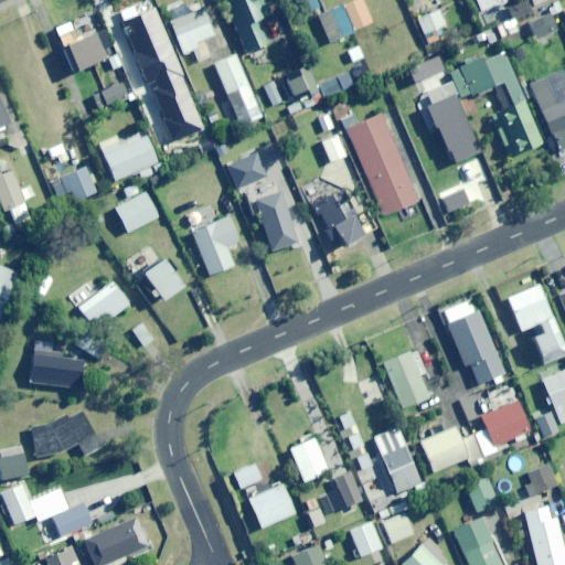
[(214,35),(202,8),(191,13),(184,0),(182,0),(169,6),(174,20),(169,22),(183,53),(191,50),(196,62),(212,55),(205,39),(214,35)]
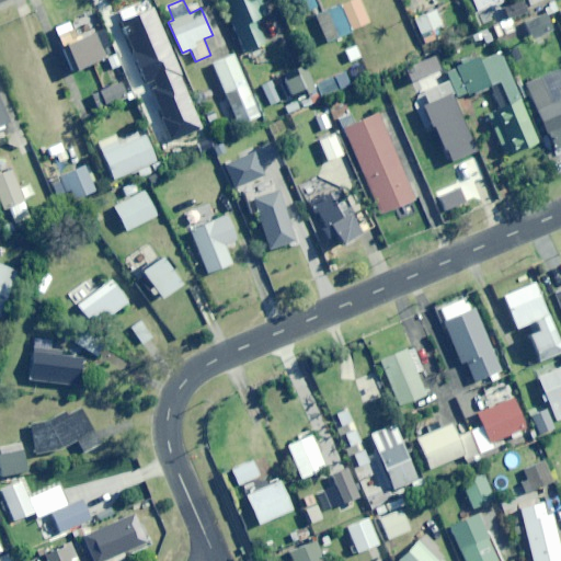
[(255,19),(267,14),(262,0),(224,0),(244,52),(265,43),(255,19)]
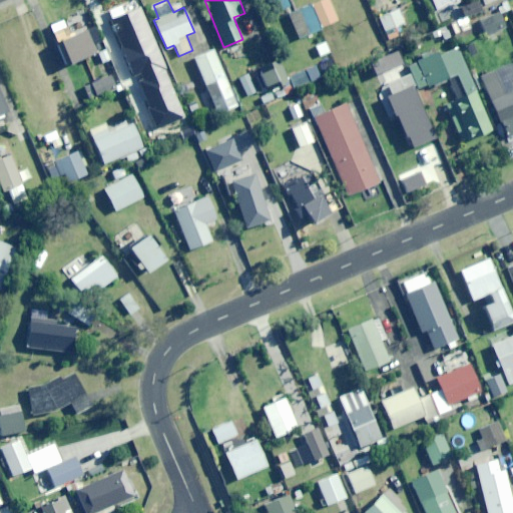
[(287,0),(269,0),(266,1),(272,14),(290,6),(287,0)]
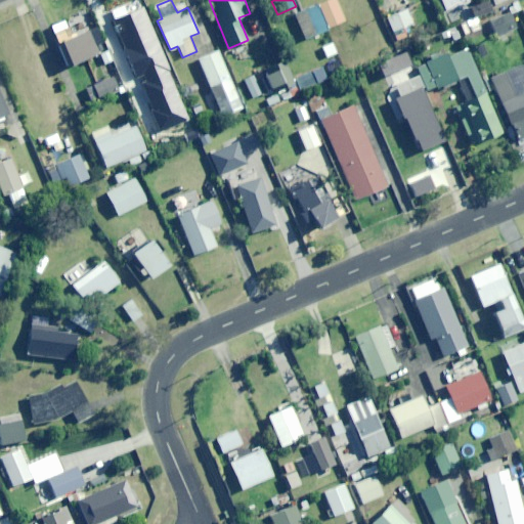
[(306,38),(346,22),(336,0),(329,0),(296,14),(306,38)]
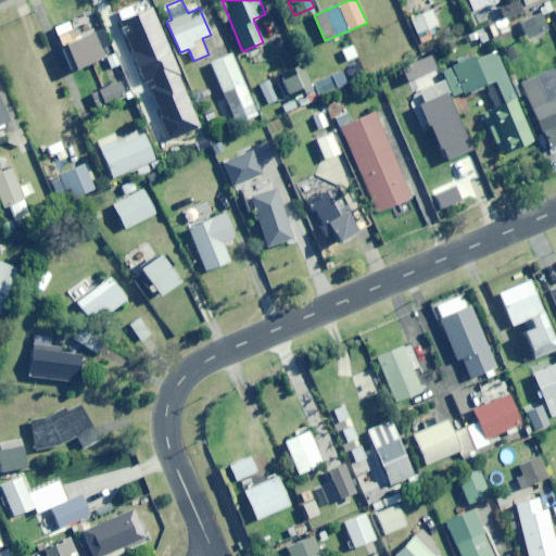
[(469,0),(475,11),(498,0),(469,0)]
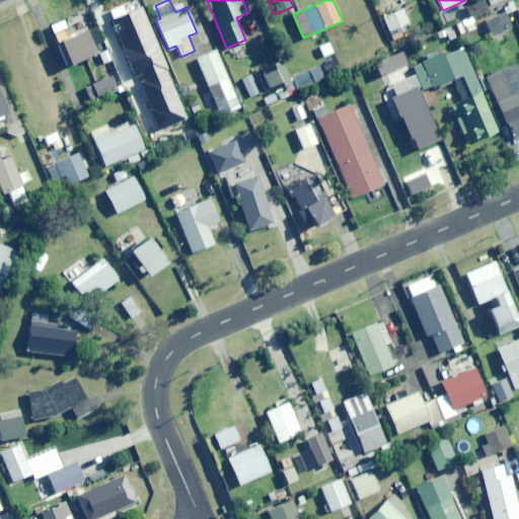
[(399,27),(410,23),(402,8),(382,16),(393,40),(402,35),(399,27)]
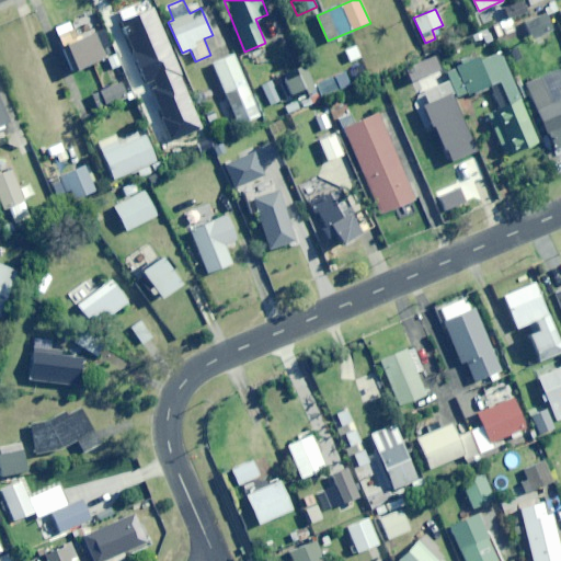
[(556,30),(548,11),(523,23),(530,41),(556,30)]
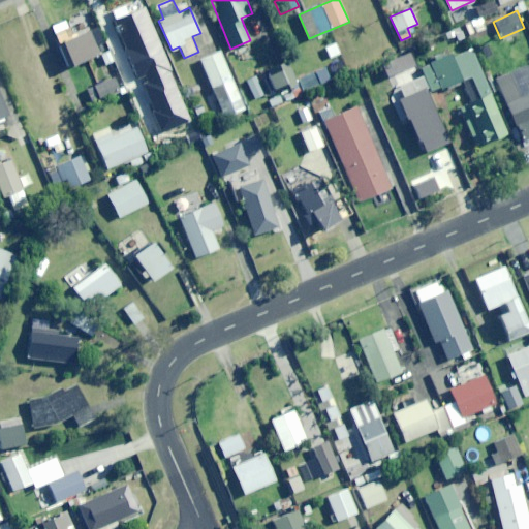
[(118,51),(150,38),(141,16),(110,28),(118,51)]
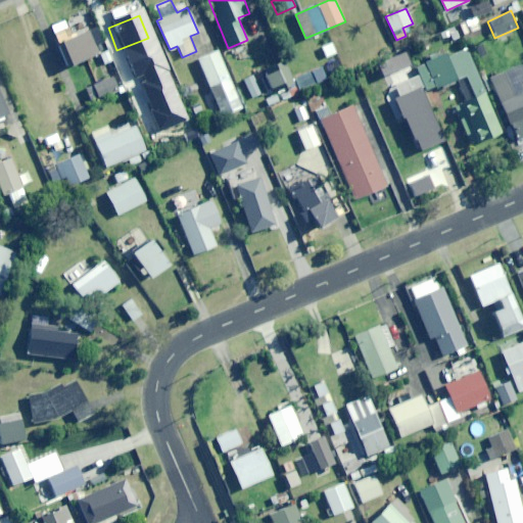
[(69,65),(98,54),(90,31),(60,42),(69,65)]
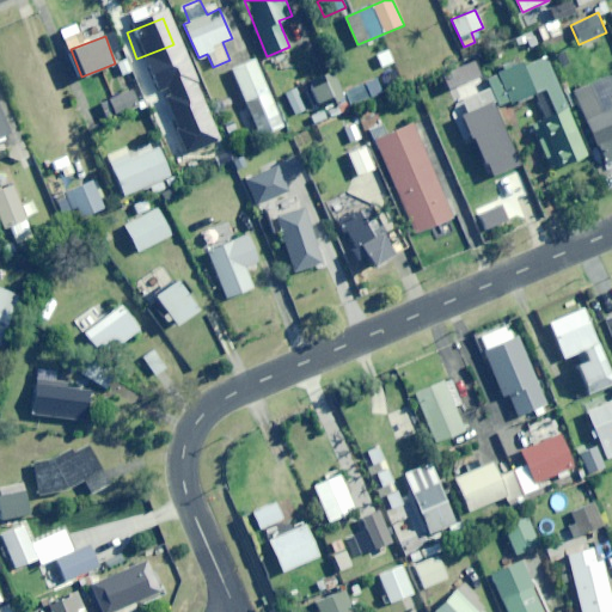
[(552,169),(586,154),(546,56),(524,66),(522,62),(489,75),(502,106),(537,92),(548,118),(533,123),(552,169)]
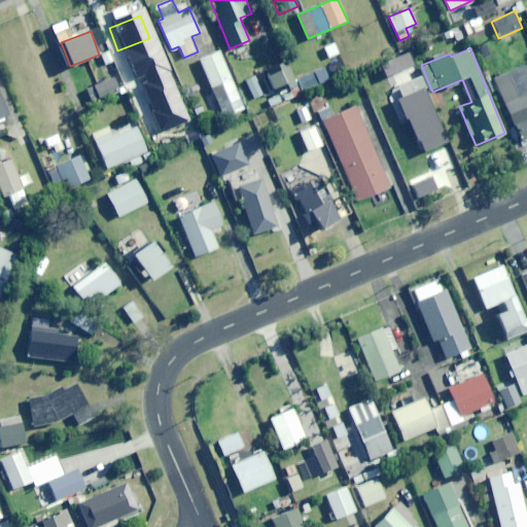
[(223,117),(243,109),(218,50),(199,59),(207,78),(189,85),(195,96),(212,89),(223,117)]
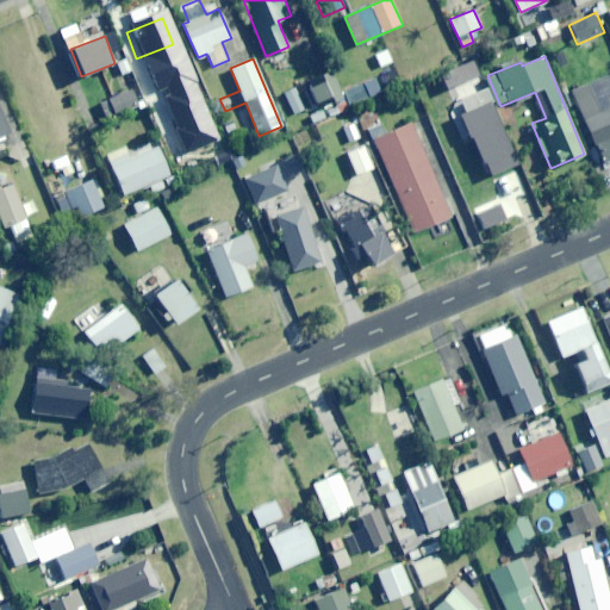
[(319,109),(343,99),(331,70),(307,80),(319,109)]
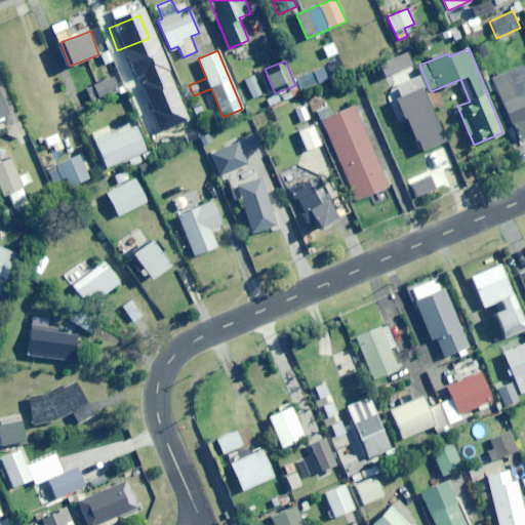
[(413,72),(406,75),(402,63),(391,67),(404,101),(421,93),(413,72)]
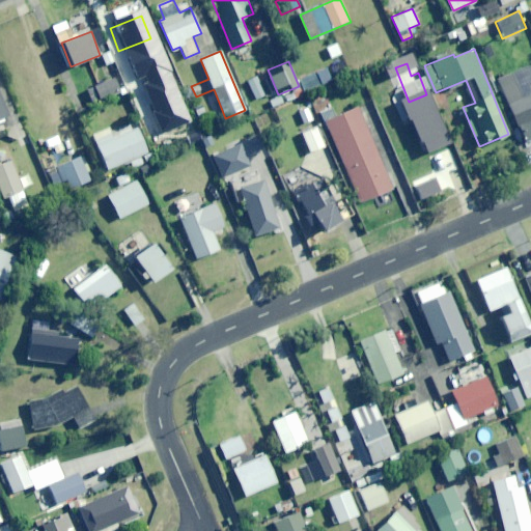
[(530,64),(496,80),(523,143),(530,140),(530,64)]
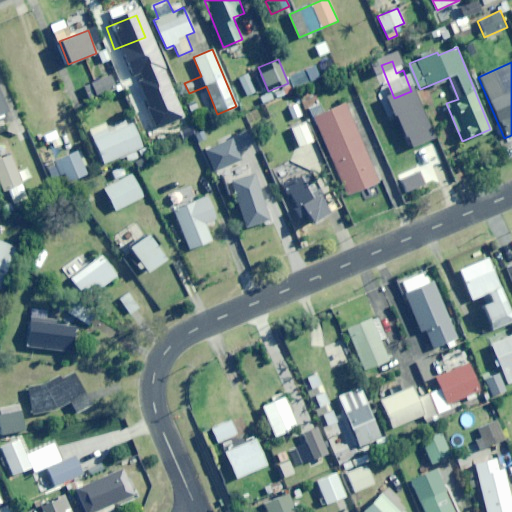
[(157,89),(163,86),(155,72),(129,85),(143,114),(164,103),(157,89)]
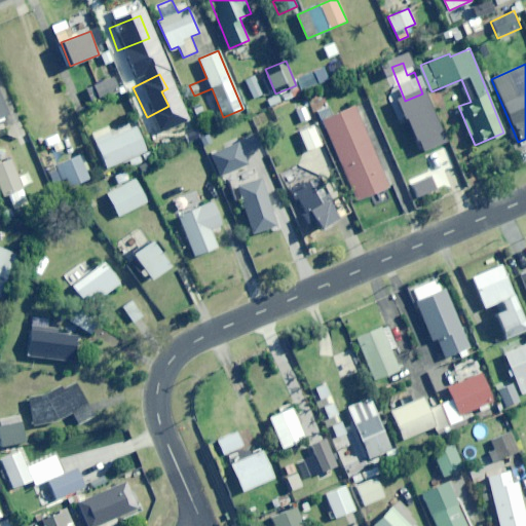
[(100,100),(119,91),(113,77),(94,85),(100,100)]
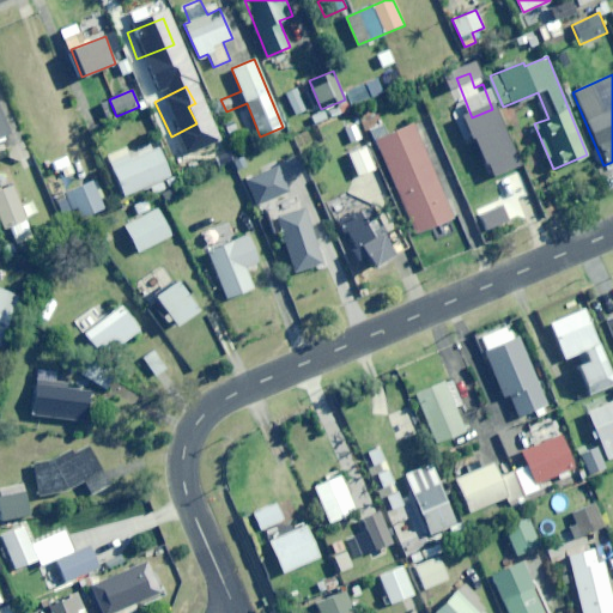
[(465,108),(450,114),(447,105),(436,110),(453,155),(479,145),(465,108)]
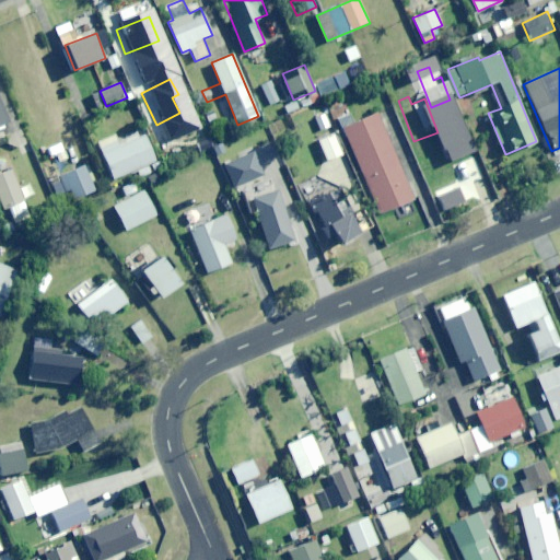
[(0,126),(10,123),(0,100),(0,126)]
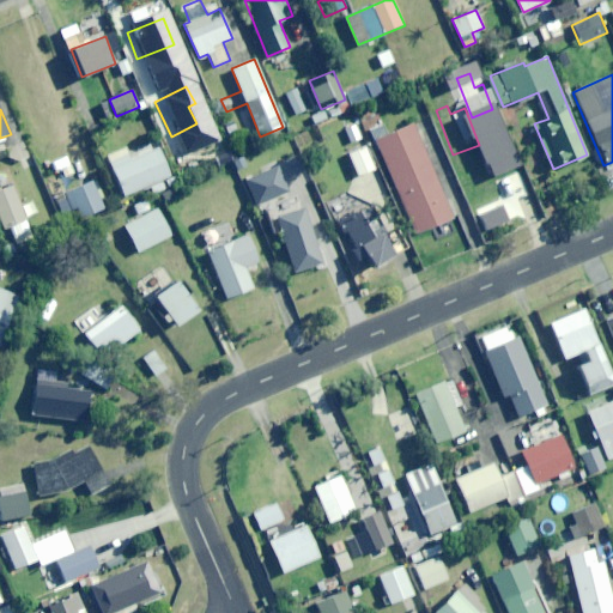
[(351,141),(366,135),(356,111),(341,117),(351,141)]
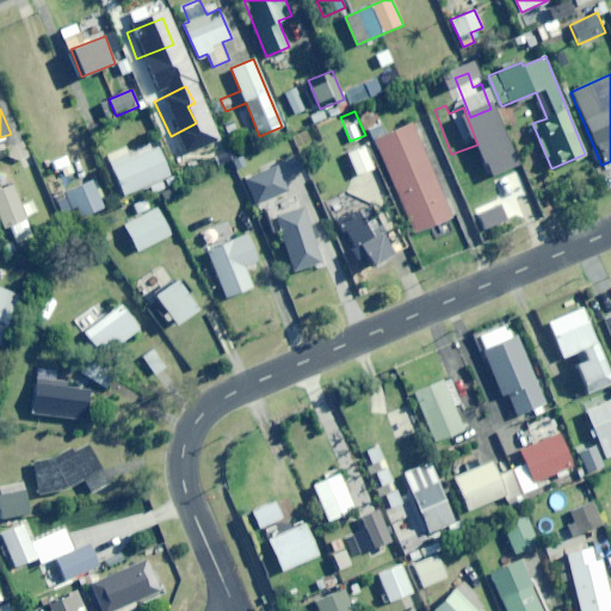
[(493,150),(507,144),(494,113),(481,119),(493,150)]
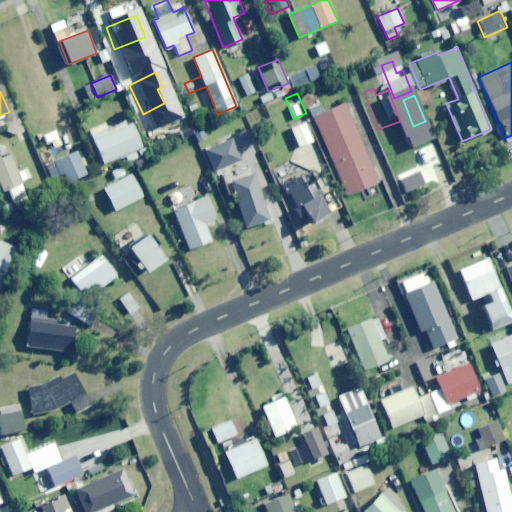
[(172,133),(188,124),(178,104),(161,113),(172,133)]
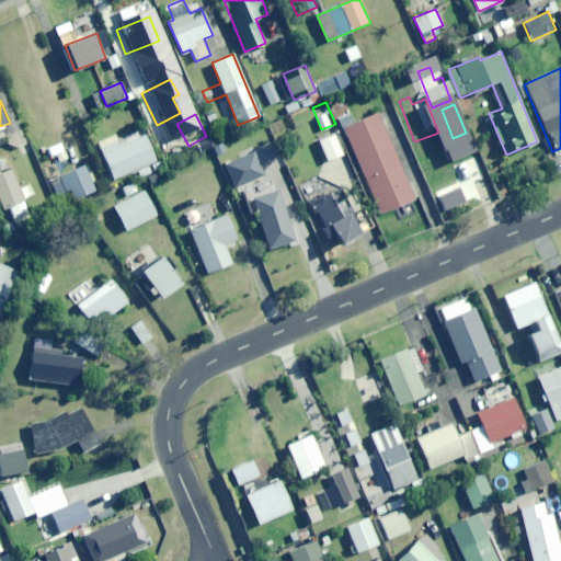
[(379,215),(415,199),(379,114),(355,124),(351,114),(339,118),(379,215)]
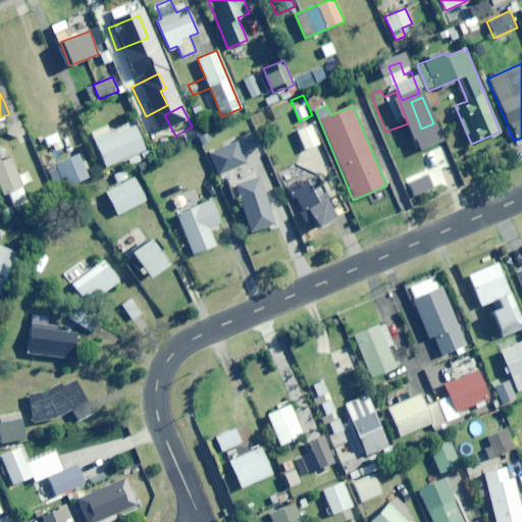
[(305,150),(319,145),(312,124),(297,131),(305,150)]
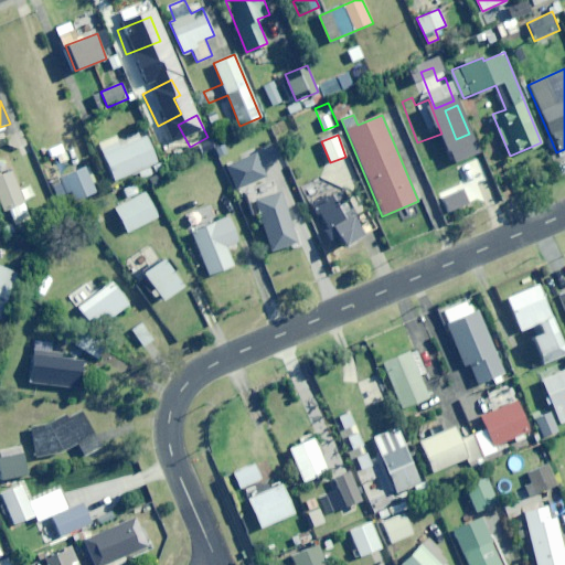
[(114,180),(157,162),(145,136),(120,147),(115,136),(98,144),(114,180)]
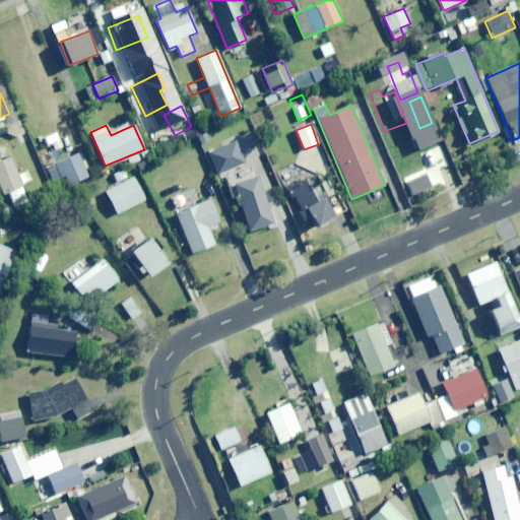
[(219,172),(244,161),(236,142),(211,152),(219,172)]
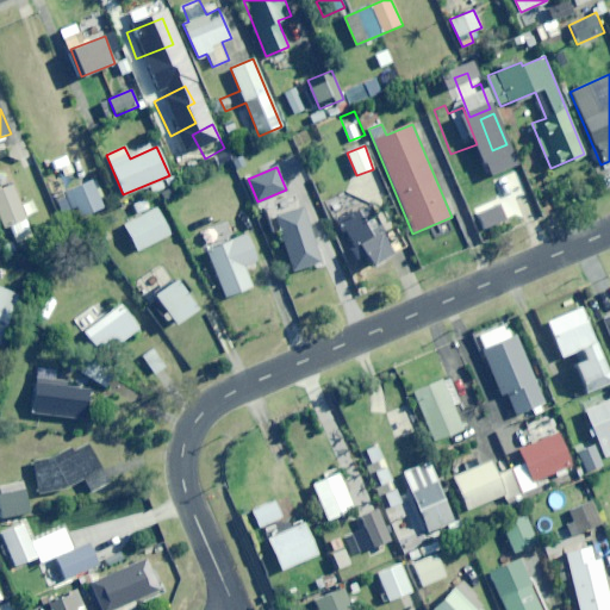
[(76,218),(103,207),(92,181),(64,192),(76,218)]
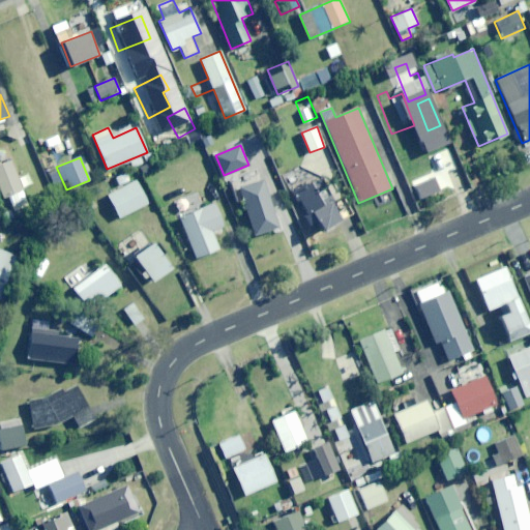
[(15,211),(29,205),(11,160),(0,165),(0,187),(4,198),(8,196),(15,211)]
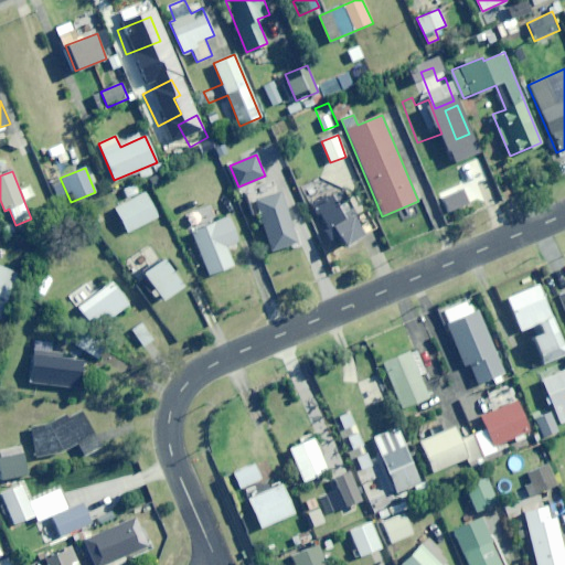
[(127,232),(158,216),(146,192),(115,208),(127,232)]
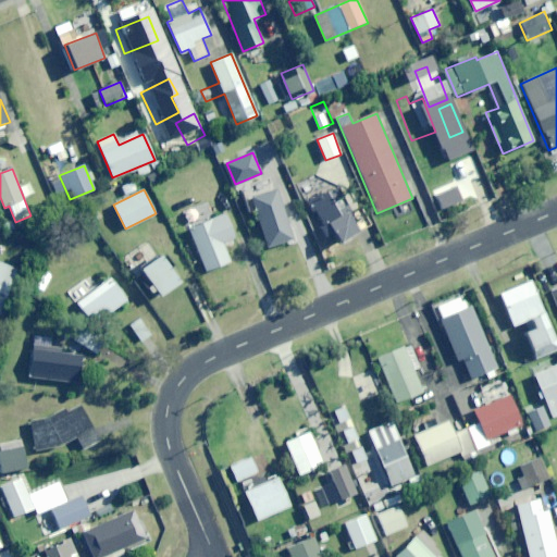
[(268,247),(294,239),(277,189),(251,198),(268,247)]
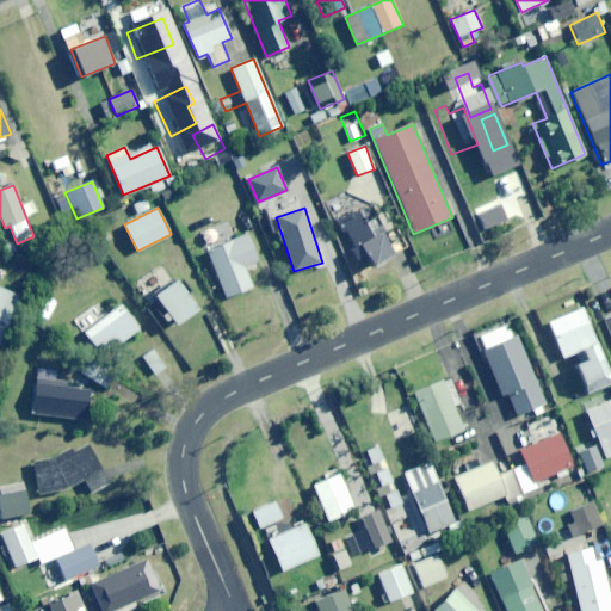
[(369,269),(393,253),(365,210),(341,224),(369,269)]
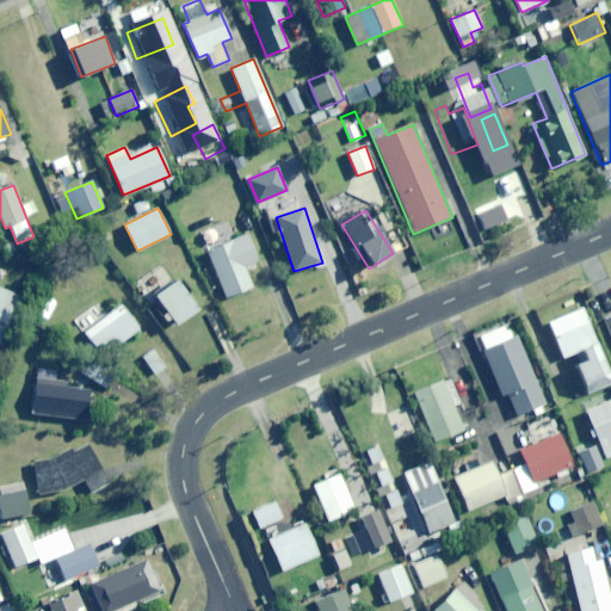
[(247,234),(234,240),(229,226),(208,234),(211,242),(205,245),(227,297),(252,288),(244,266),(258,260),(247,234)]
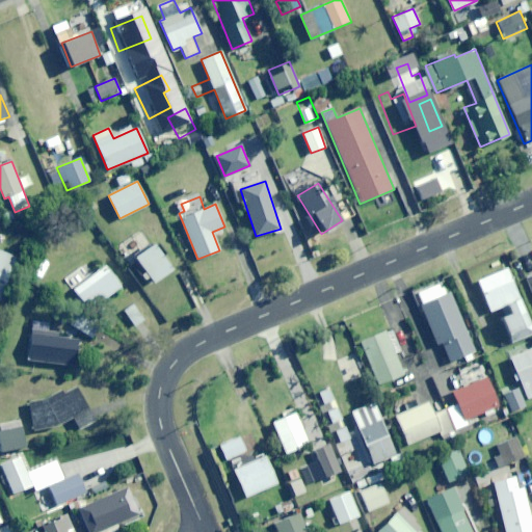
[(152,283),(170,270),(142,231),(121,246),(133,264),(137,261),(152,283)]
